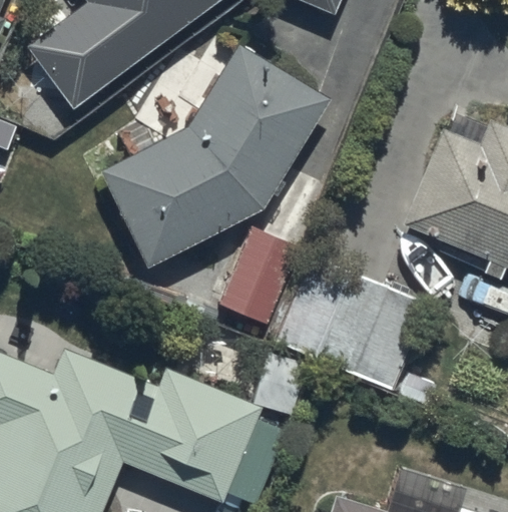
[(85,0),(87,3),(29,43),(74,108),(222,0),(301,0),(334,14),(339,0),(85,0)]
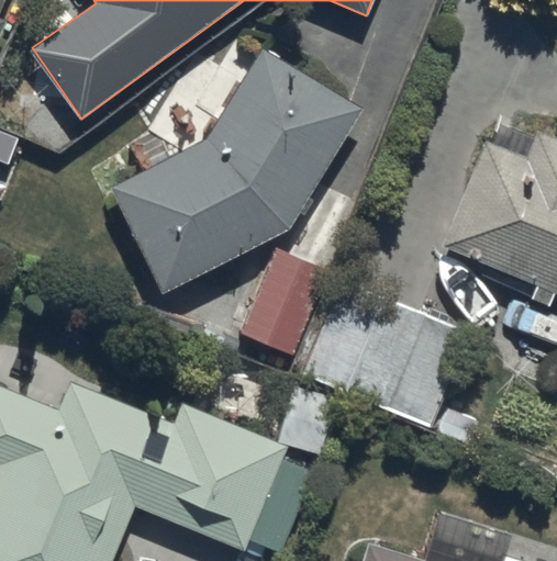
[(360,105),(258,47),(205,142),(110,188),(160,291),(291,227),(360,105)]
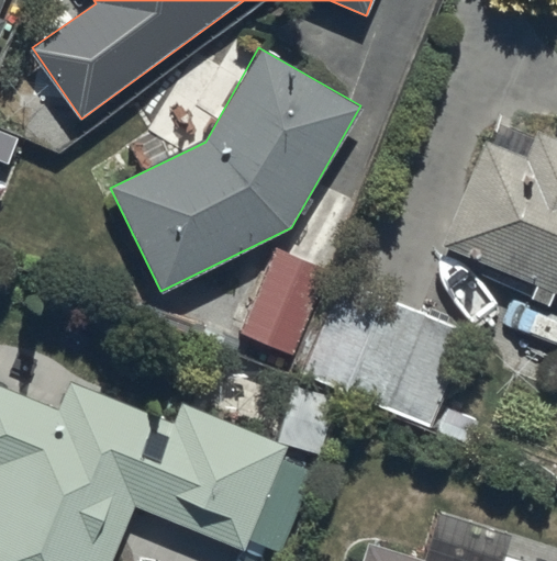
[(486,138),(441,242),(534,285),(530,296),(550,306),(556,293),(556,141),(534,131),(524,155),(486,138)]
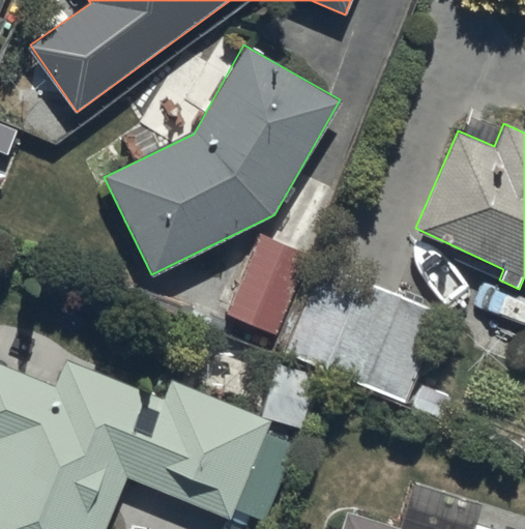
[(261,236),(226,311),(276,333),(311,258),(261,236)]
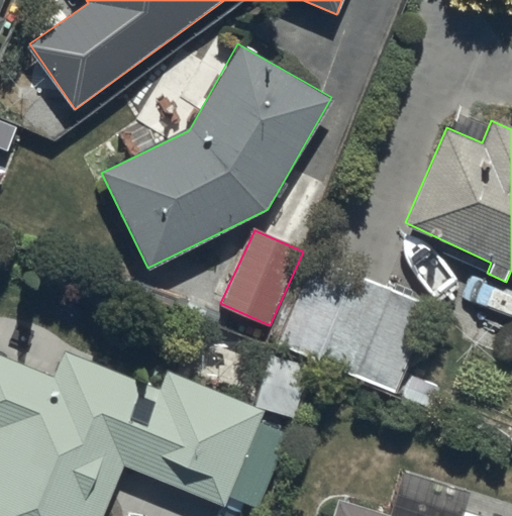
[(0,355),(0,515),(100,515),(123,463),(225,507),(230,495),(259,506),(289,435),(252,420),(257,410),(167,371),(158,390),(66,350),(54,379),(0,355)]
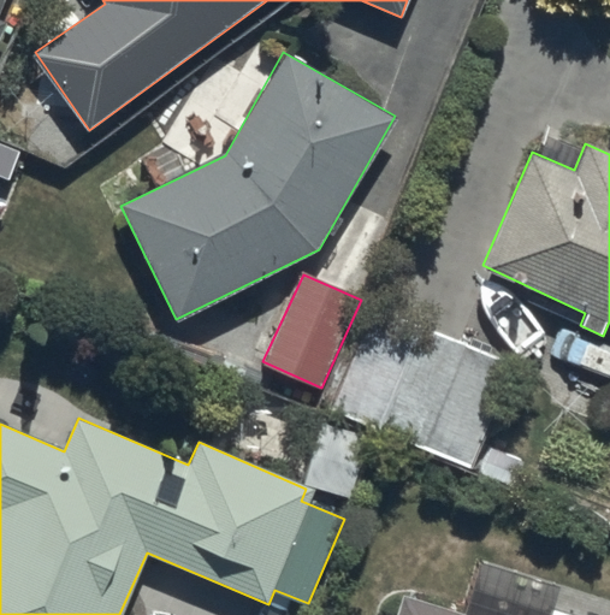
[(475,614),(402,591),(394,614),(475,614)]
